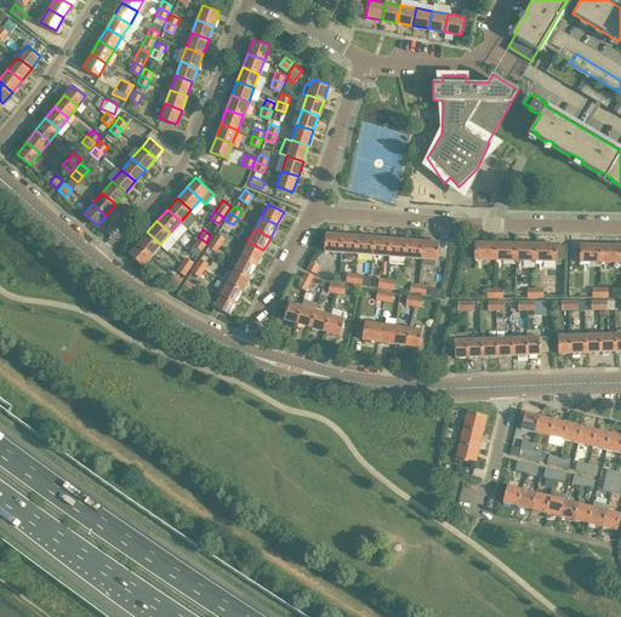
[(160,244),(147,232),(137,244),(151,255),(160,244)]
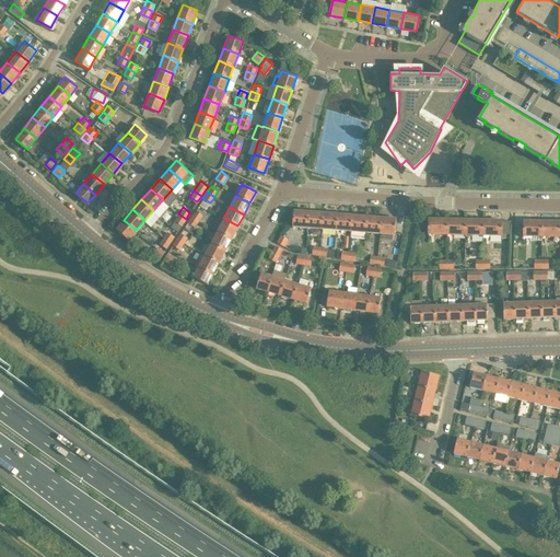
[(196,209),(191,215),(198,220),(202,213),(196,209)]
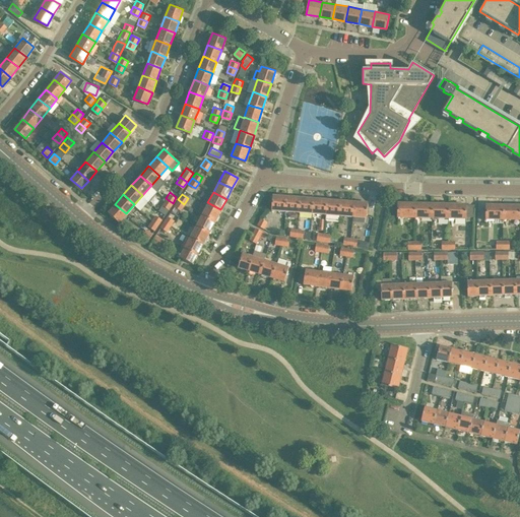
[(285,209),(286,195),(272,194),(271,208),(269,228),(276,228),(278,209),(285,209)]
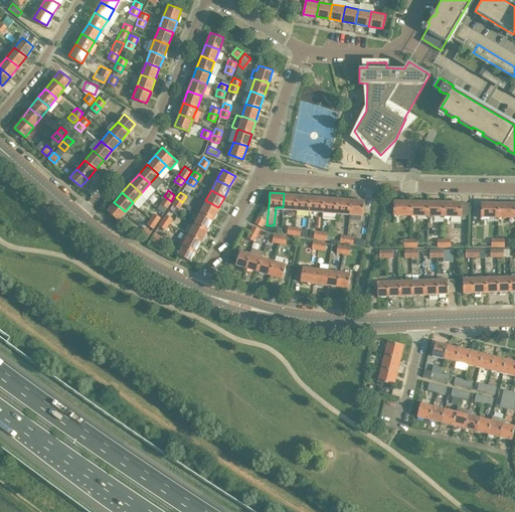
[(297,194),(284,193),(283,207),(296,208),(297,194)]
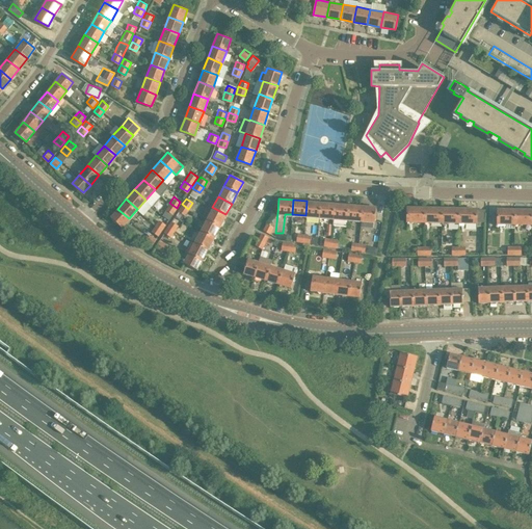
[(307,201),(306,215),(319,216),(320,202),(307,201)]
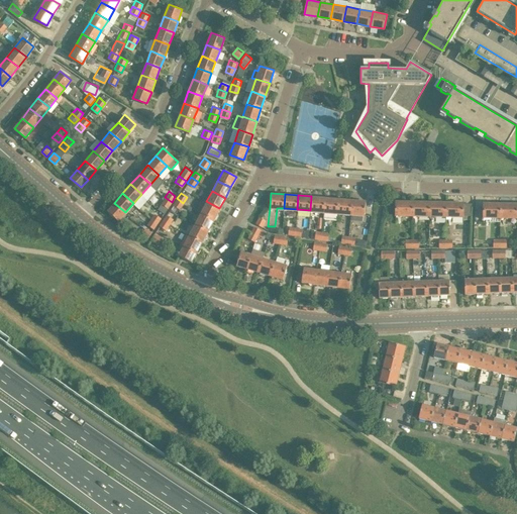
[(325,197),(311,196),(310,210),(323,211),(325,197)]
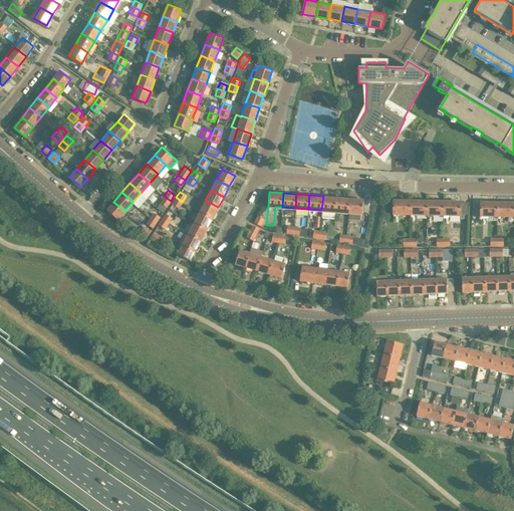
[(171,201),(164,196),(160,202),(161,202),(157,207),(163,211),(167,206),(171,201)]
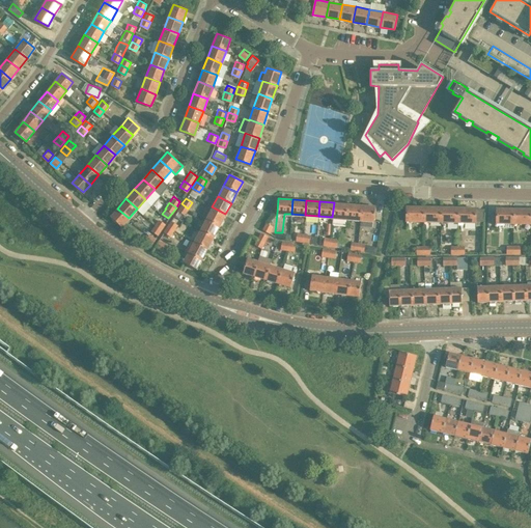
[(334,202),(332,217),(346,219),(347,203),(334,202)]
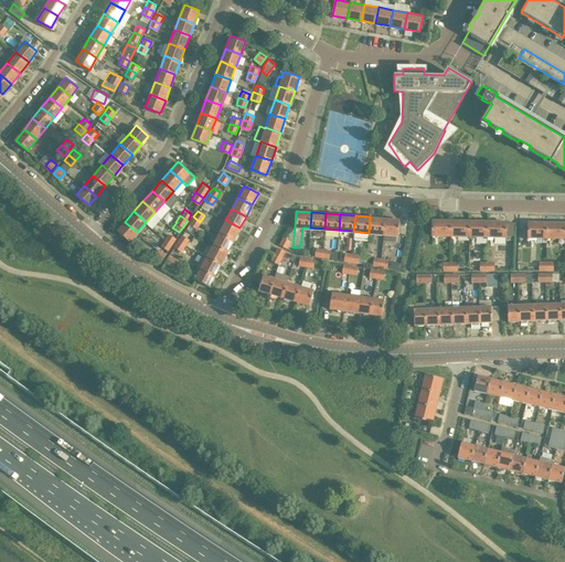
[(200,222),(193,216),(189,223),(196,228),(200,222)]
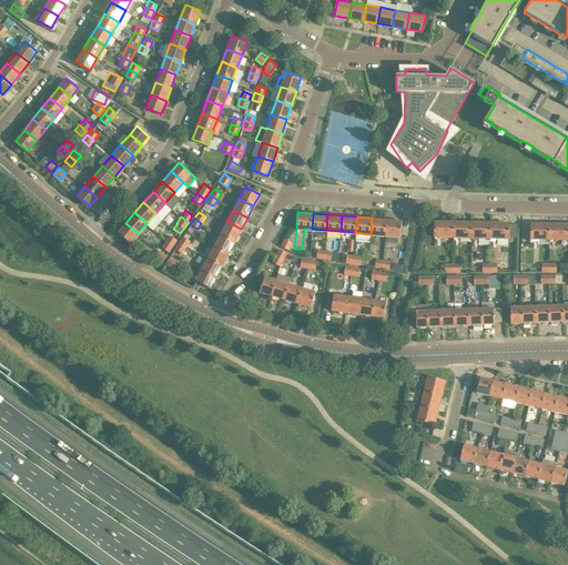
[(386,219),(372,218),(371,234),(385,235),(386,219)]
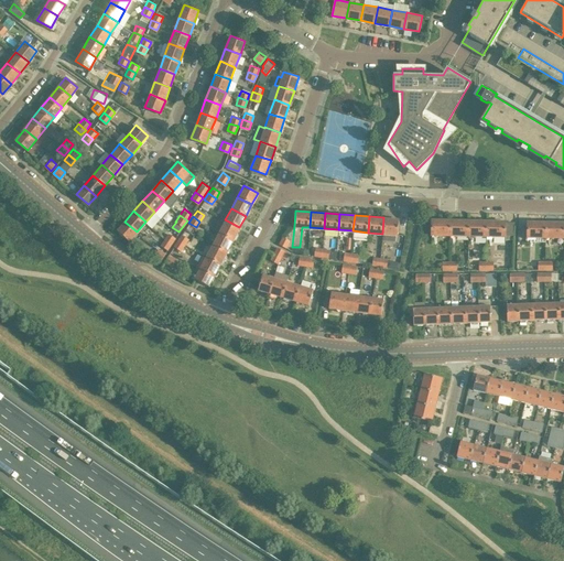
[(383,217),(382,234),(383,234),(382,238),(397,239),(398,235),(399,218),(383,217)]
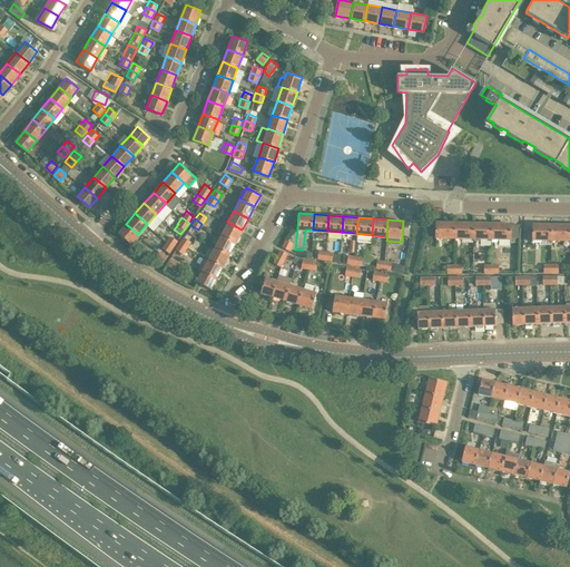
[(227,222),(222,234),(236,242),(242,230),(227,222)]
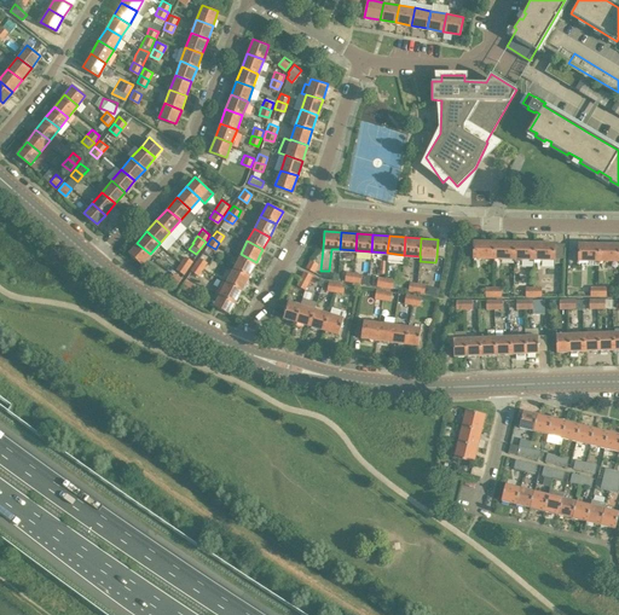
[(493,256),(495,241),(474,241),(473,256),(493,256)]
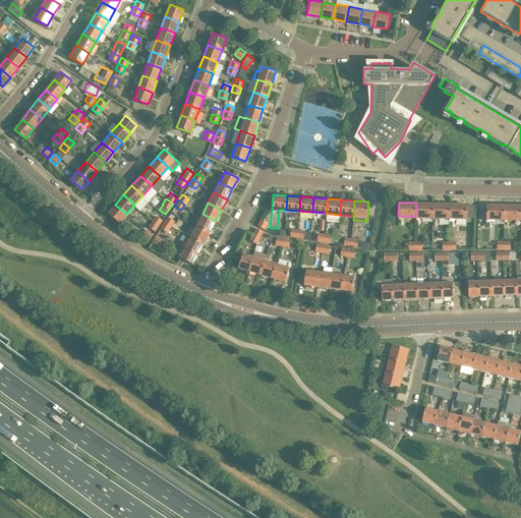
[(416,203),(415,216),(432,217),(432,203),(416,203)]
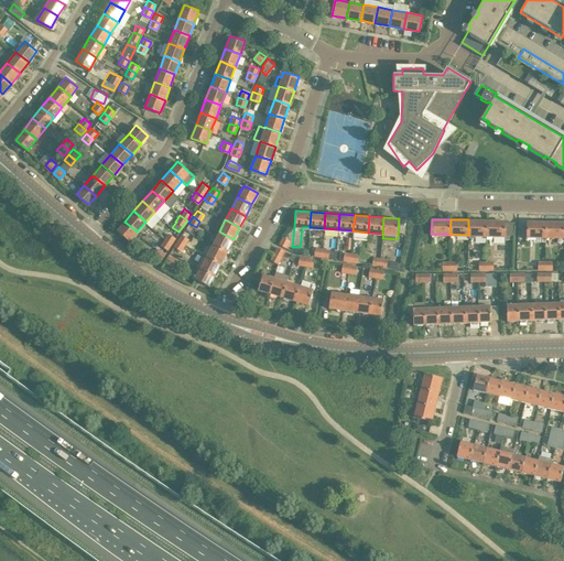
[(487,220),(468,219),(468,235),(486,235),(487,220)]
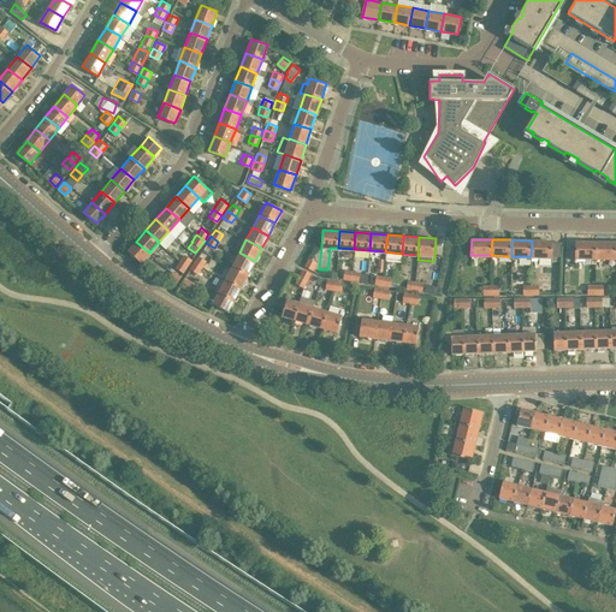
[(552,241),(532,241),(531,256),(551,256),(552,241)]
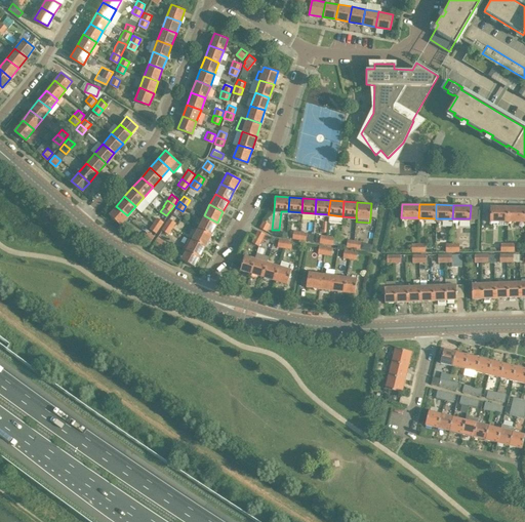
[(508,219),(508,206),(491,205),(490,219),(508,219)]
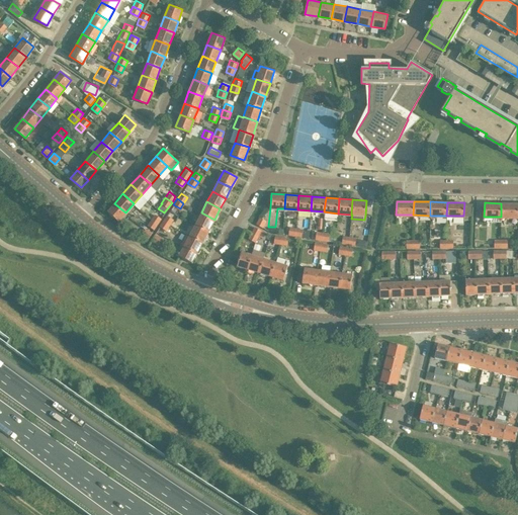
[(125,212),(114,203),(107,210),(118,221),(125,212)]
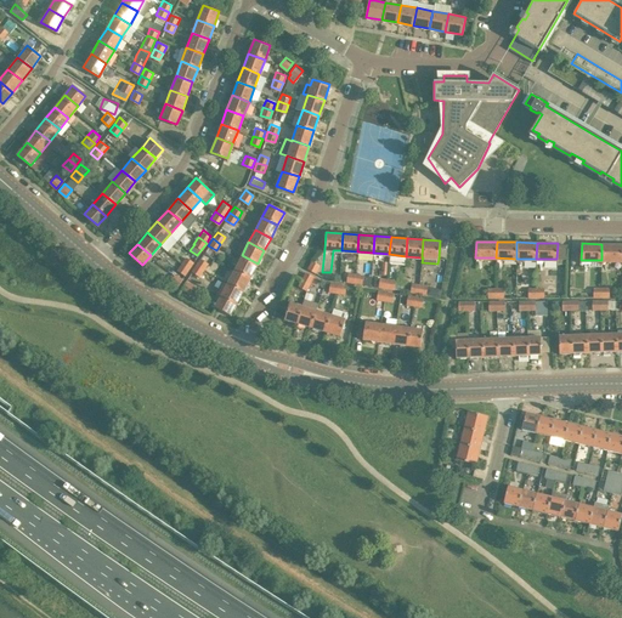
[(621,244),(601,244),(601,260),(621,260),(621,247),(621,244)]
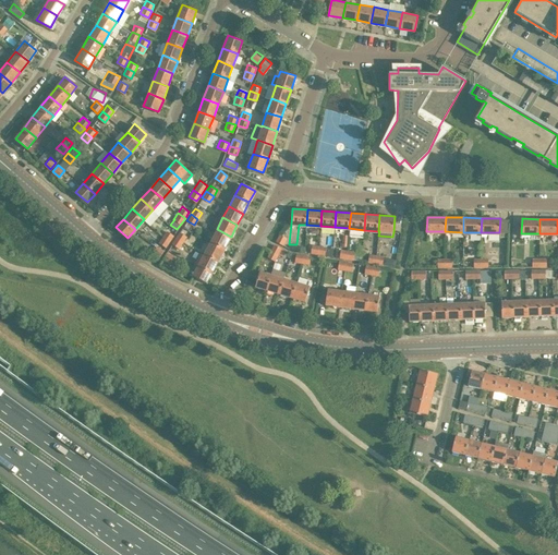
[(167,229),(162,236),(170,240),(173,234),(167,229)]
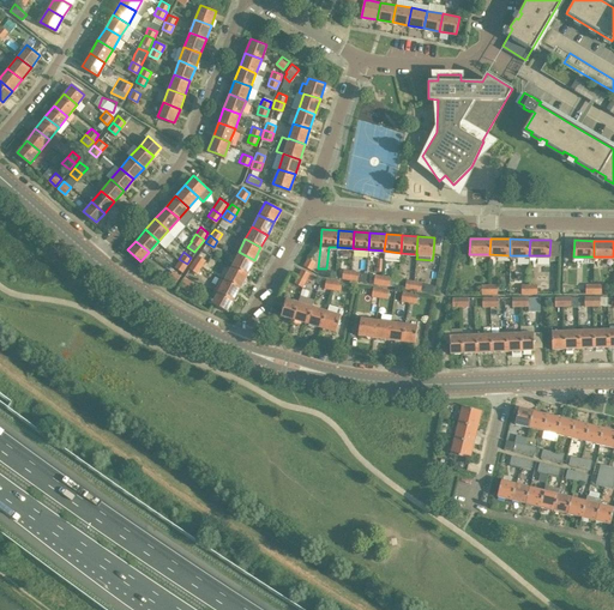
[(239,252),(232,264),(247,272),(254,260),(239,252)]
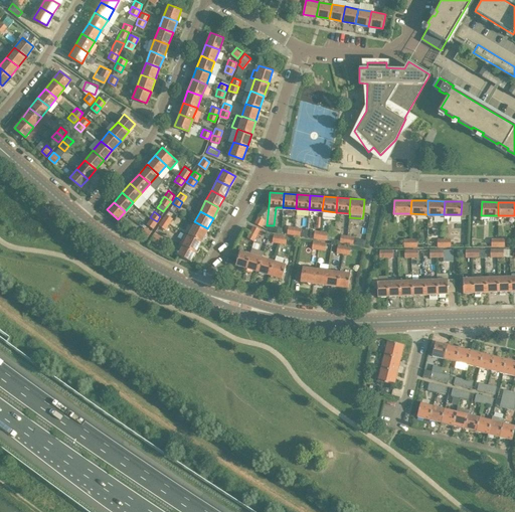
[(162,218),(169,222),(172,217),(166,212),(162,218)]
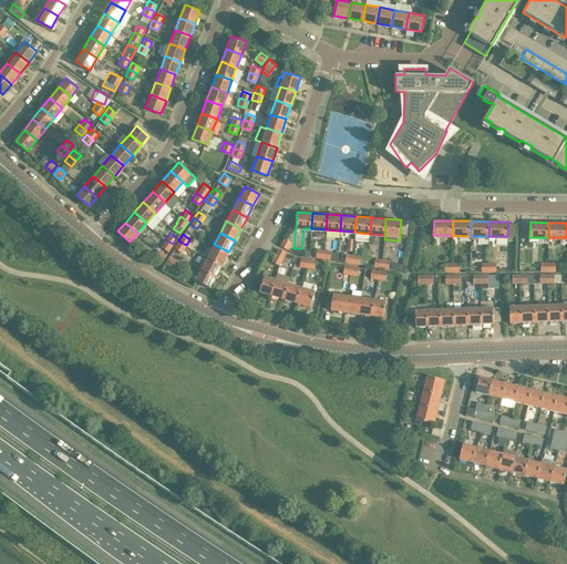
[(284,236),(280,244),(288,248),(291,241),(284,236)]
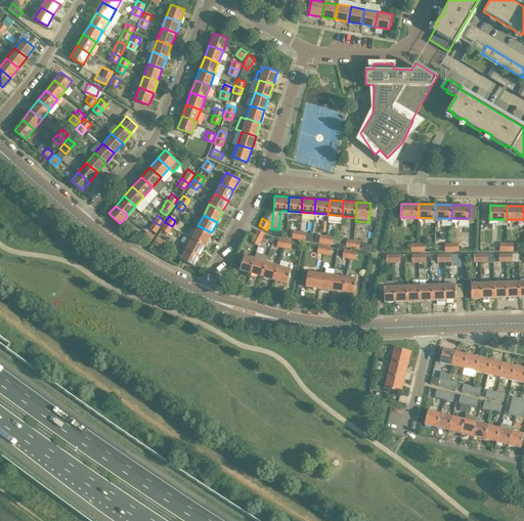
[(160,225),(153,221),(148,226),(156,231),(160,225)]
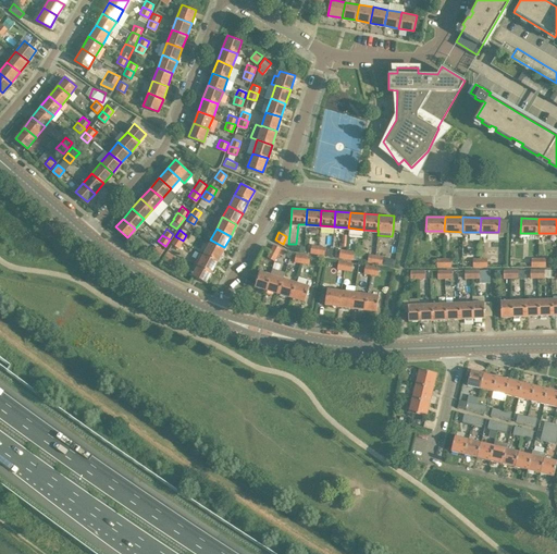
[(183,241),(175,236),(171,242),(178,247),(183,241)]
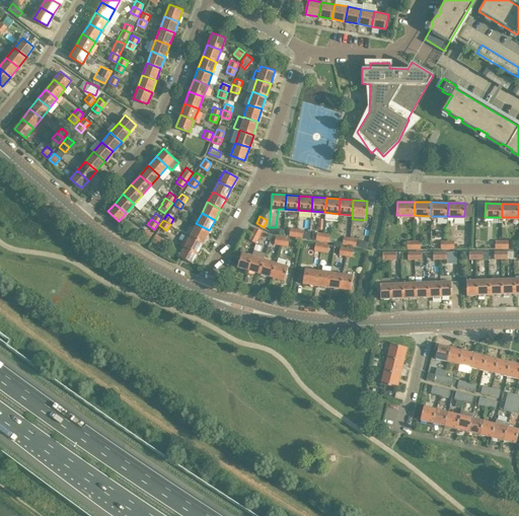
[(209,230),(196,223),(191,234),(204,241),(209,230)]
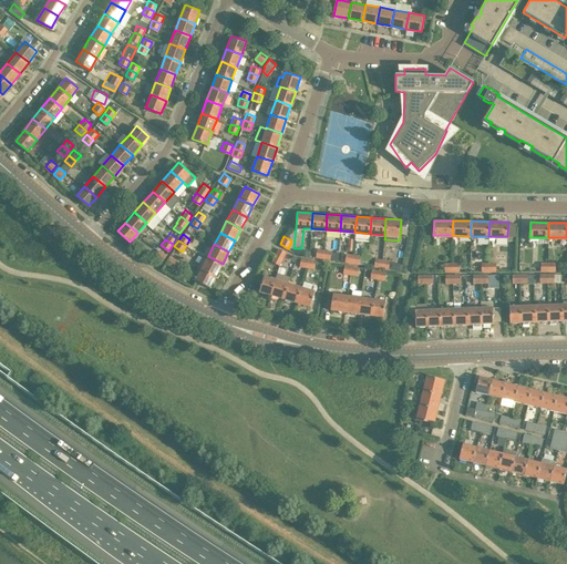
[(290,253),(278,247),(271,259),(279,264),(284,257),(287,259),(290,253)]
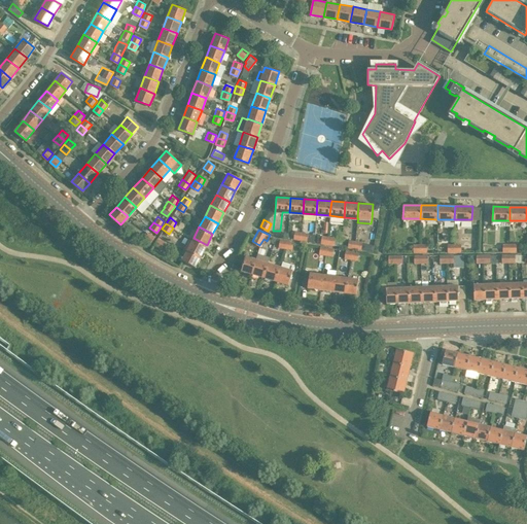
[(148,231),(144,238),(151,242),(154,235),(148,231)]
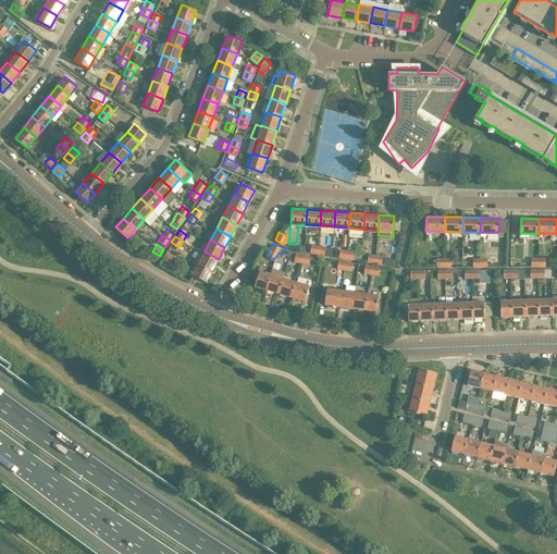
[(162,257),(170,261),(174,254),(166,250),(162,257)]
